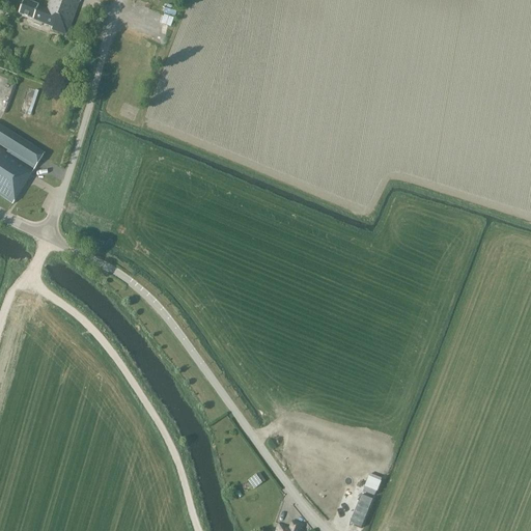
[(67,36),(80,0),(78,0),(49,0),(46,9),(24,1),(18,15),(34,21),(33,23),(34,25),(39,27),(42,26),(42,24),(52,28),(51,30),(67,36)]
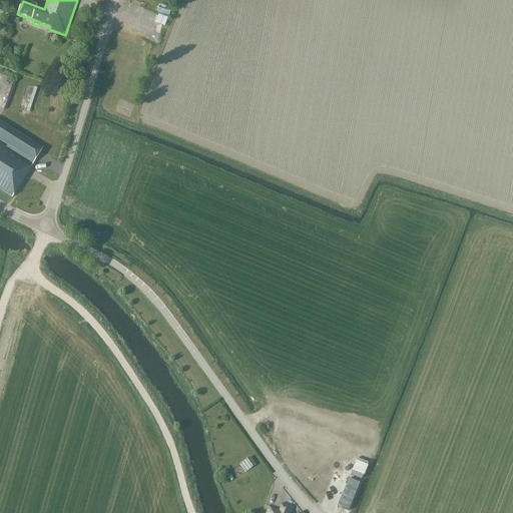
[(167,25),(169,11),(157,9),(154,23),(167,25)]
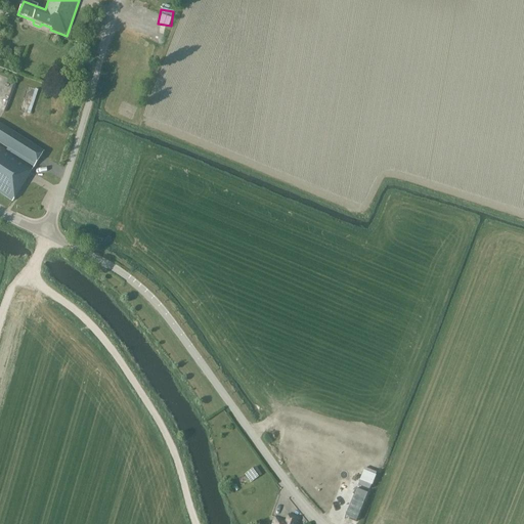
[(155,41),(157,35),(129,26),(127,32),(155,41)]
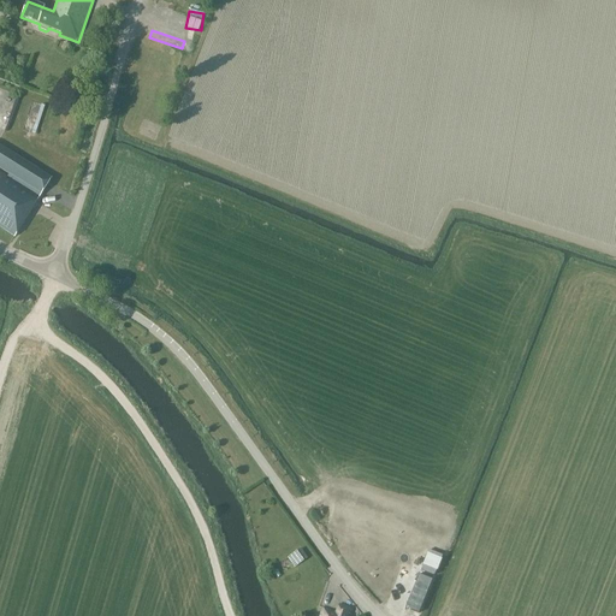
[(51,178),(0,146),(0,167),(10,173),(7,177),(0,171),(0,227),(15,237),(51,178)]
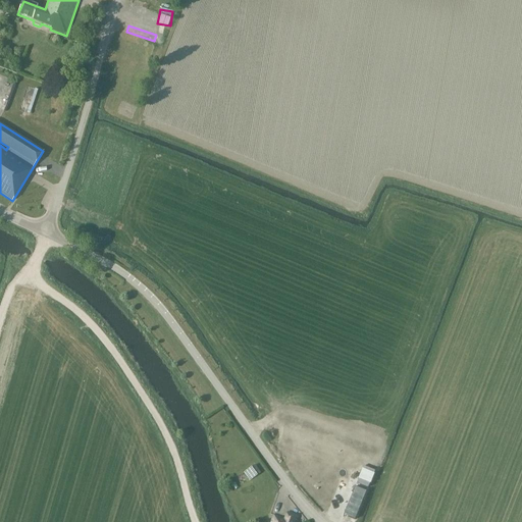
[(254,465),(243,473),(249,481),(257,475),(260,472),(254,465)]
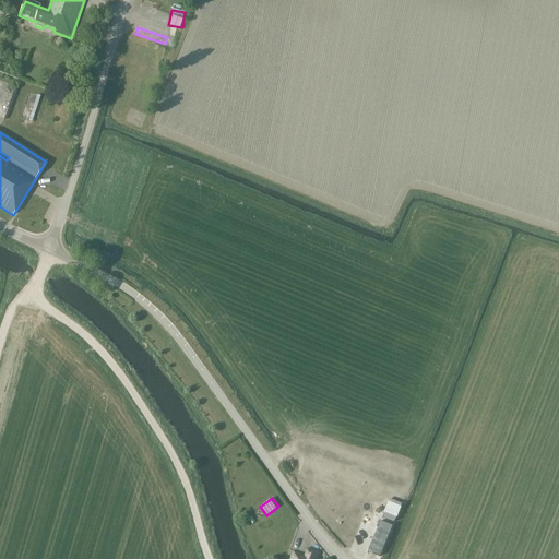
[(368,551),(380,557),(392,526),(380,521),(368,551)]
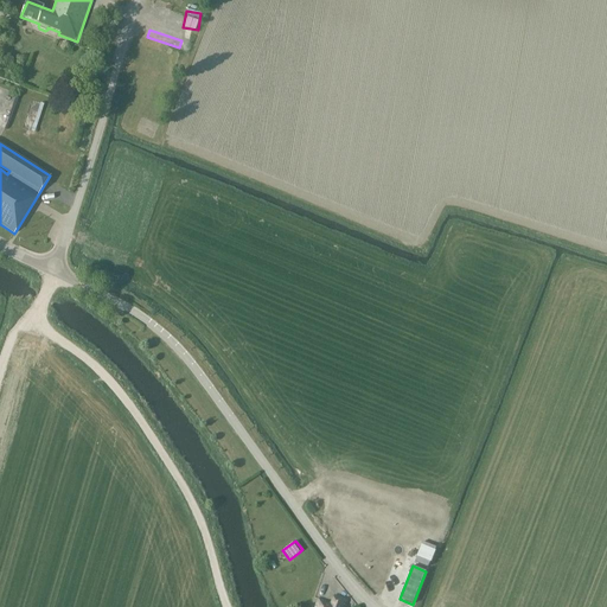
All buildings are outlined.
